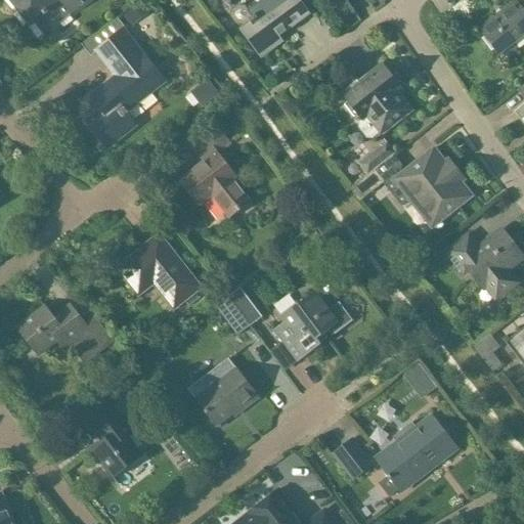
[(37,17),(47,30),(85,0),(15,0),(32,20),(37,17)]
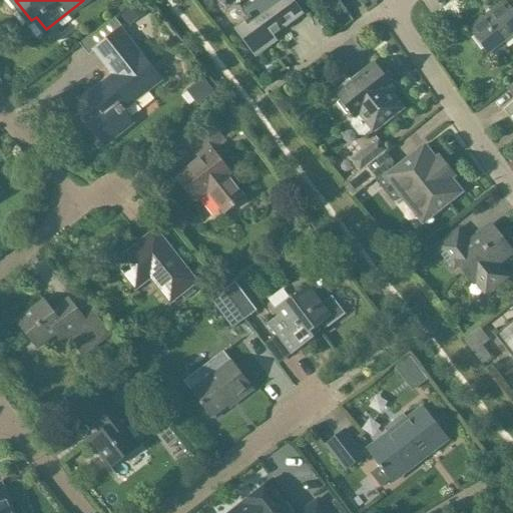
[(258,0),(243,11),(240,7),(233,6),(225,11),(225,18),(230,24),(237,25),(238,27),(235,30),(251,53),(288,27),(284,22),(301,10),(293,0),(258,0)]
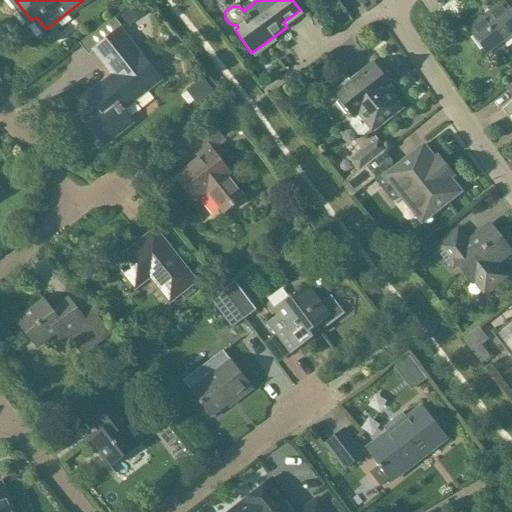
[(120,15),(129,26),(146,13),(137,1),(120,15)]
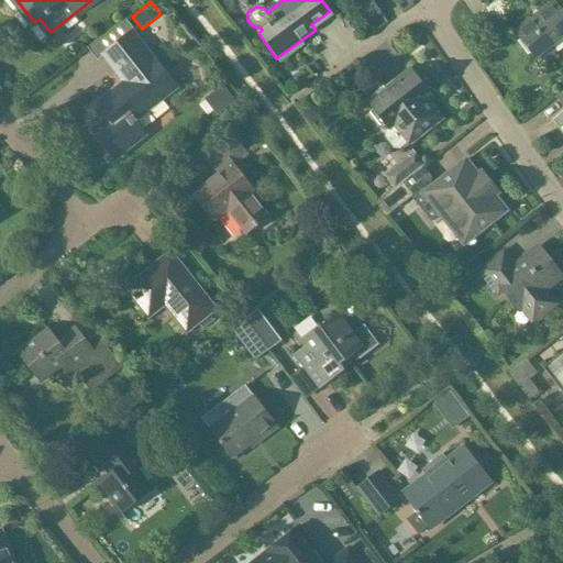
[(562,37),(562,13),(554,2),(515,33),(536,59),(537,58),(540,63),(554,52),(551,48),(562,37)]
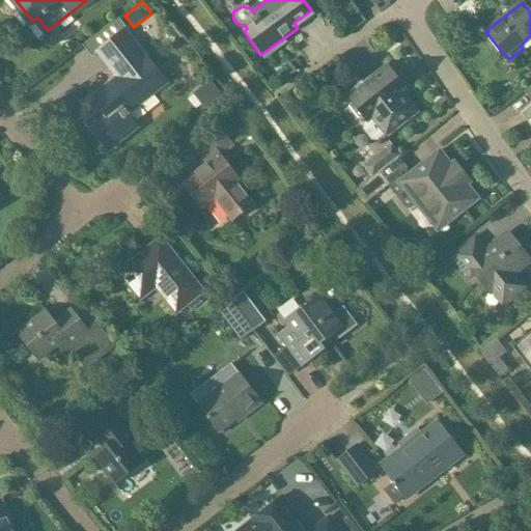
[(108,154),(139,129),(128,113),(164,84),(122,31),(98,54),(116,78),(91,99),(101,111),(84,123),(108,154)]
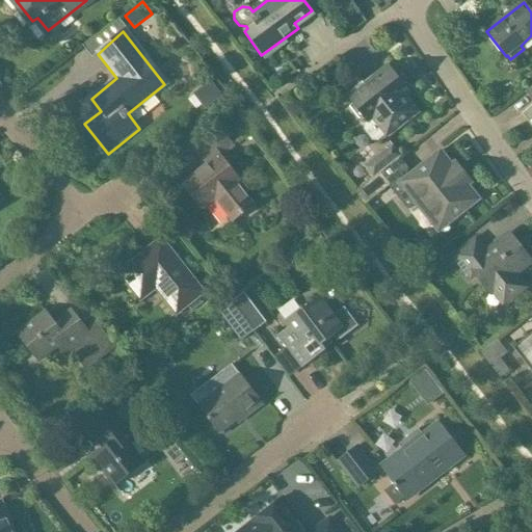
[(354,94),(348,99),(353,104),(350,107),(360,120),(364,117),(368,123),(365,126),(365,130),(373,141),(377,141),(384,136),(386,137),(417,113),(403,96),(408,91),(389,67),(365,85),(363,82),(351,90),(354,94)]
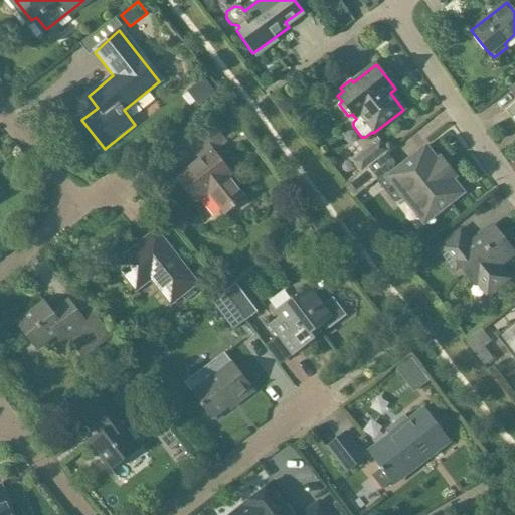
[(514,123),(514,83),(508,90),(514,98),(514,103),(506,111),(514,123)]
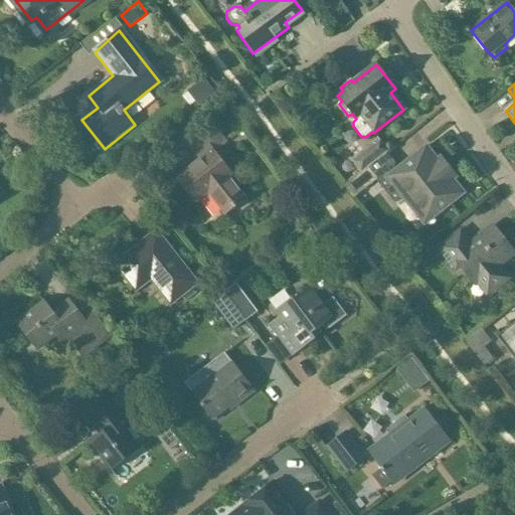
[(225,177),(229,174),(211,152),(223,142),(213,129),(189,148),(199,159),(175,178),(193,202),(206,192),(223,214),(242,199),(225,177)]
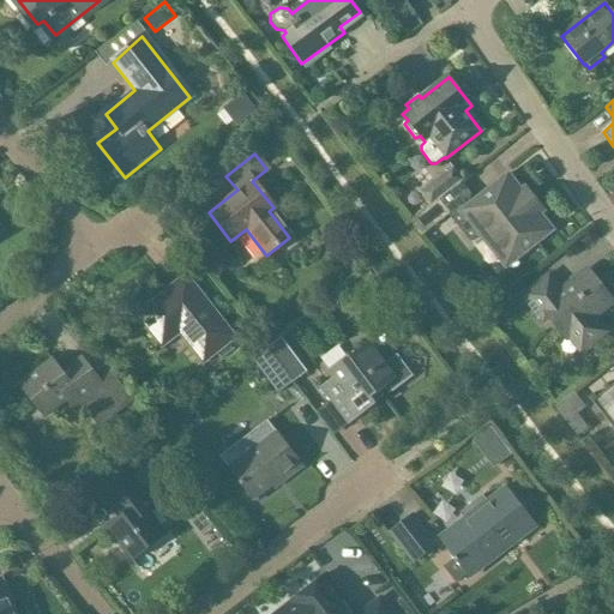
[(453,168),(421,193),(431,206),(463,181),(453,168)]
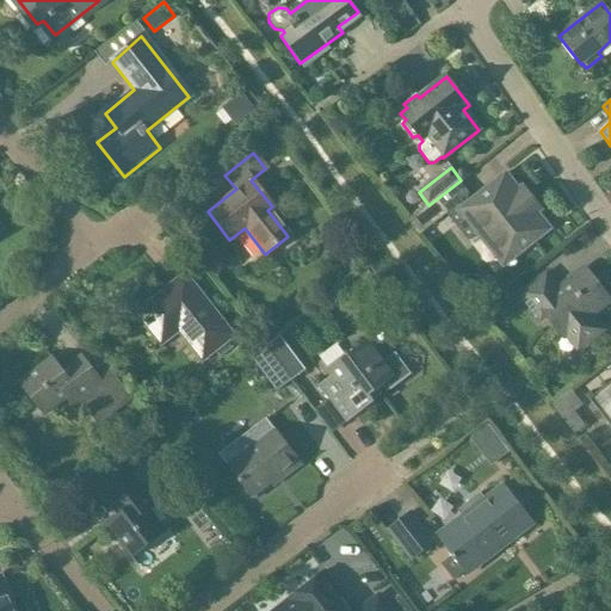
[(550,230),(506,174),(458,210),(504,267),(550,230)]
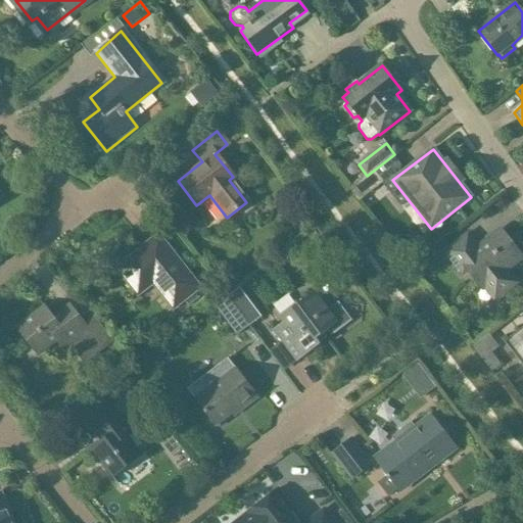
[(373,171),(349,190),(360,202),(383,184),(373,171)]
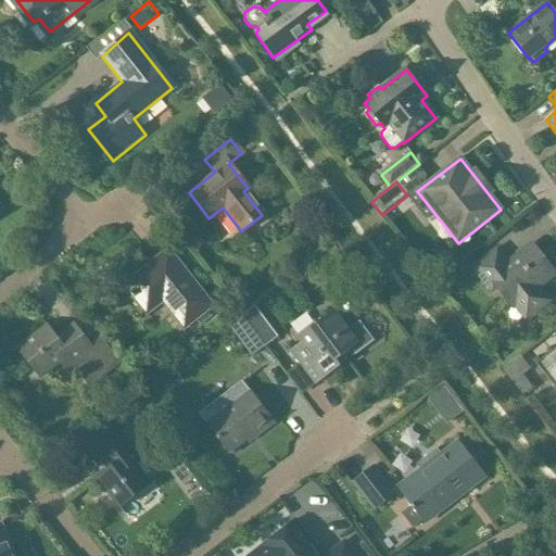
[(475,268),(493,291),(497,287),(514,306),(521,301),(531,315),(548,301),(538,288),(555,275),(531,245),(508,264),(497,251),(475,268)]
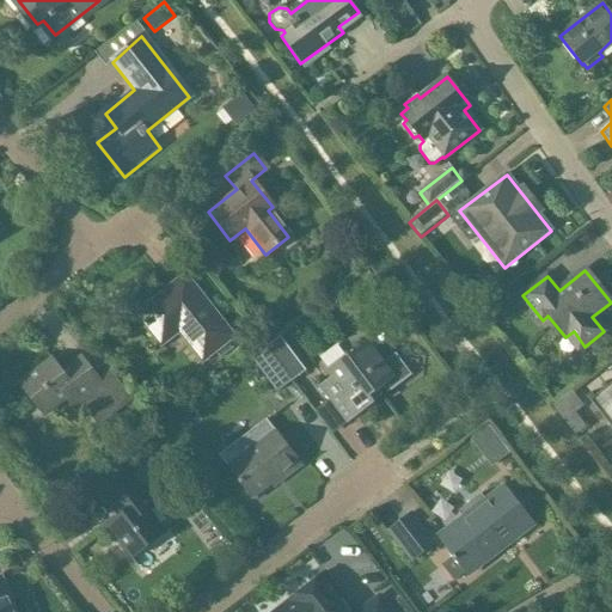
[(232,337),(184,276),(135,314),(154,340),(172,326),(201,362),(232,337)]
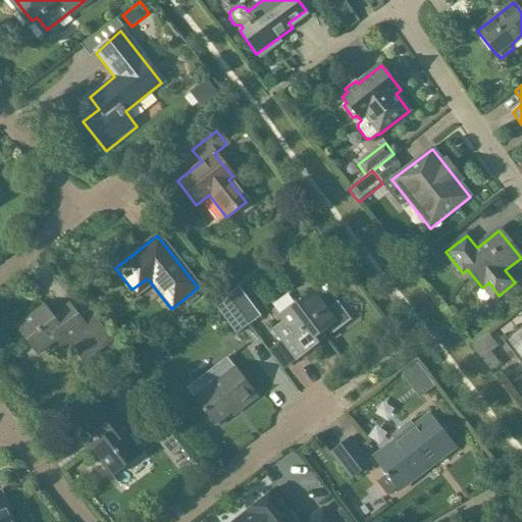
[(230,302),(230,303),(248,326),(260,317),(243,294),(230,302)]
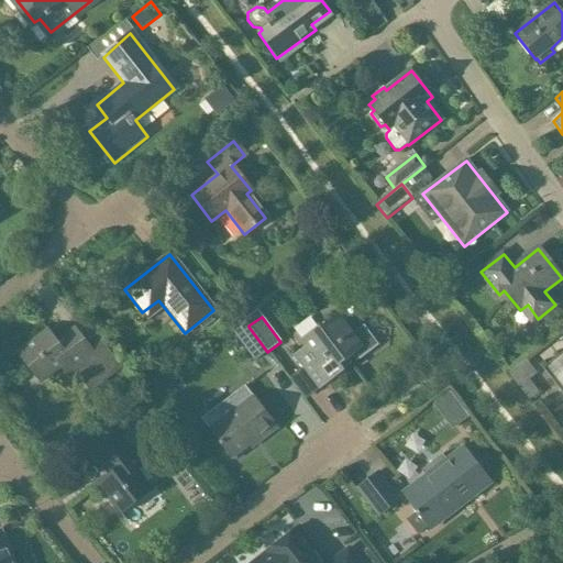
[(306,346),(293,356),(302,368),(301,368),(318,390),(343,371),(340,366),(352,356),(356,362),(379,346),(364,326),(351,335),(337,317),(321,329),(319,326),(300,340),(306,346)]
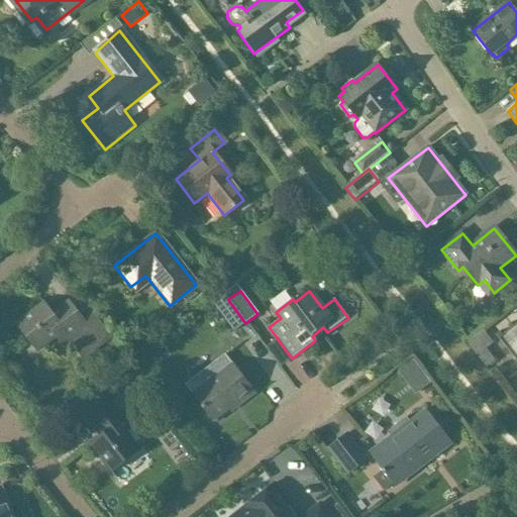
[(211,304),(233,332),(245,323),(228,300),(228,299),(224,294),(211,304)]
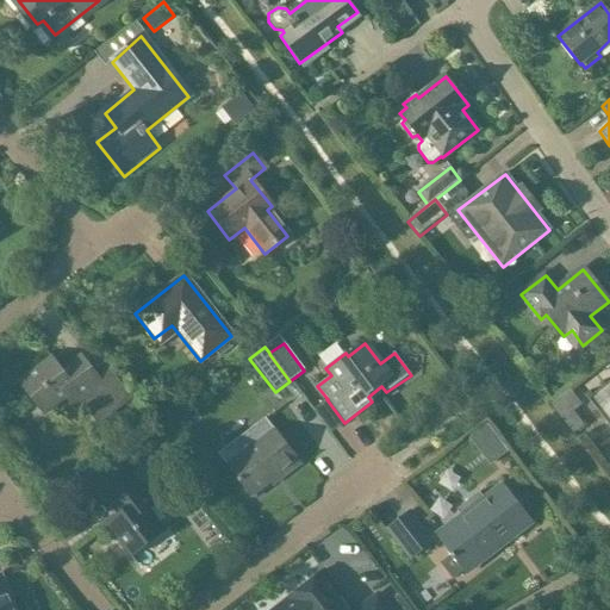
[(132,399),(109,367),(95,378),(82,360),(69,369),(69,368),(62,373),(50,358),(18,381),(43,416),(66,398),(70,405),(78,399),(99,427),(132,399)]
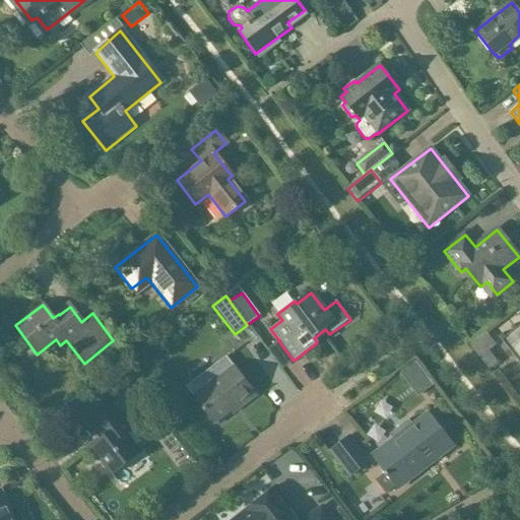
[(519,324),(501,340),(519,365),(519,324)]
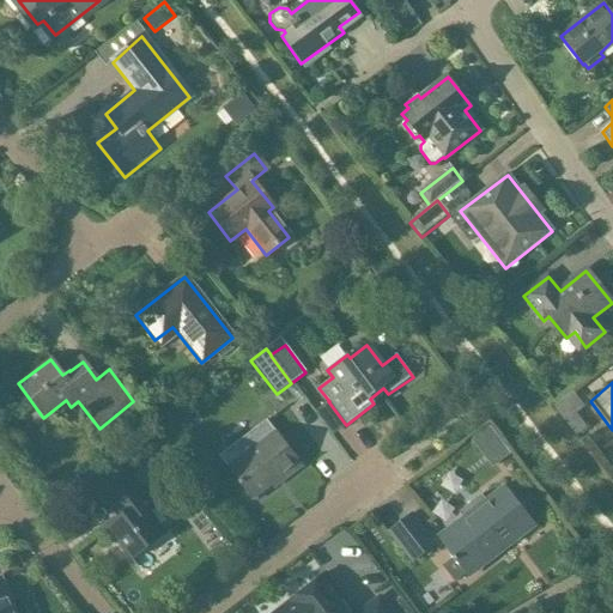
[(584,407),(572,392),(553,408),(576,437),(587,429),(577,414),(584,407)]
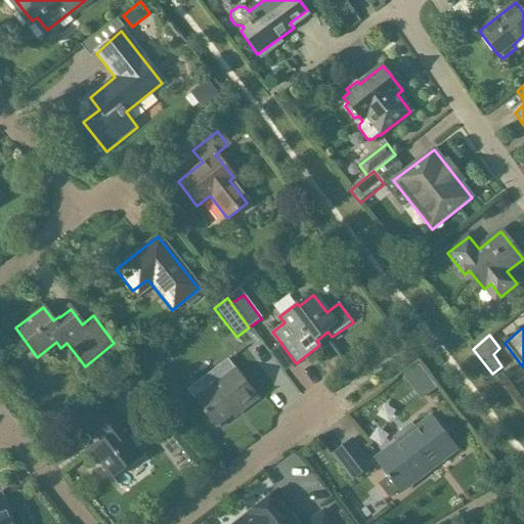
[(216,367),(187,390),(194,400),(215,427),(237,409),(239,412),(257,399),(234,369),(226,360),(216,367)]
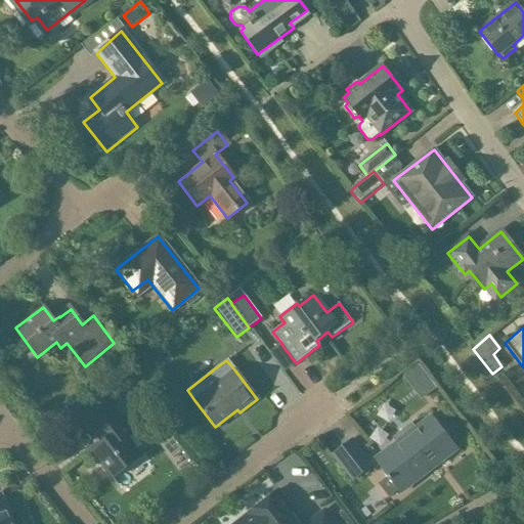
[(89,451),(111,479),(140,456),(125,438),(131,433),(113,408),(92,424),(99,434),(98,435),(102,441),(89,451)]
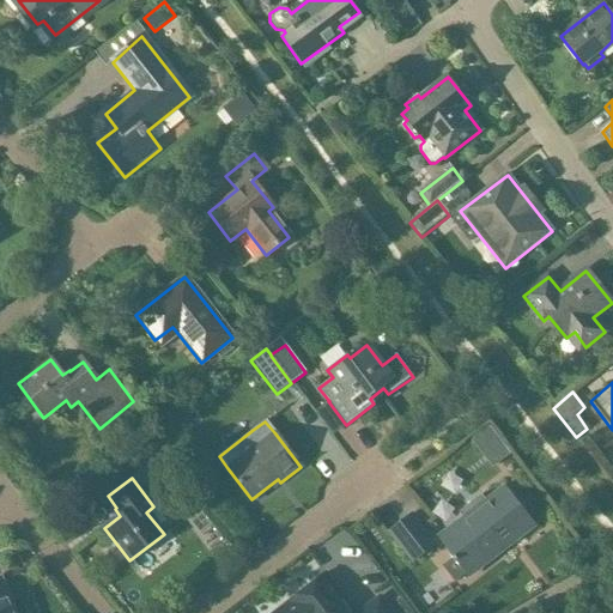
[(463,523),(439,541),(453,559),(442,568),(455,583),(466,575),(466,576),(510,541),(534,527),(504,487),(486,501),(481,495),(459,513),(463,519),(461,520),(463,523)]
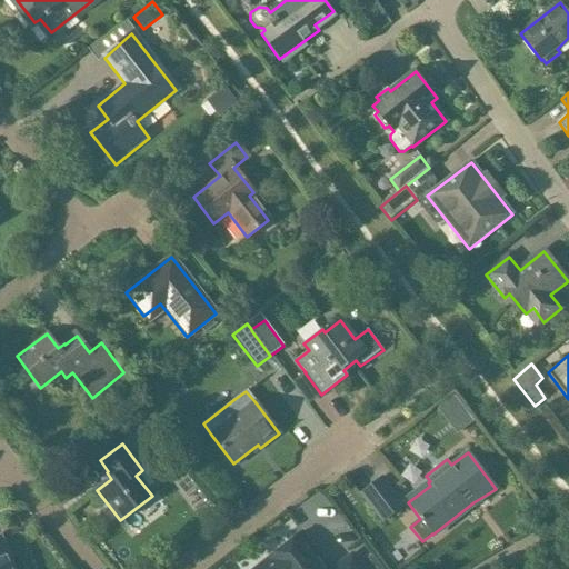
[(360,495),(382,523),(403,507),(381,479),(360,495)]
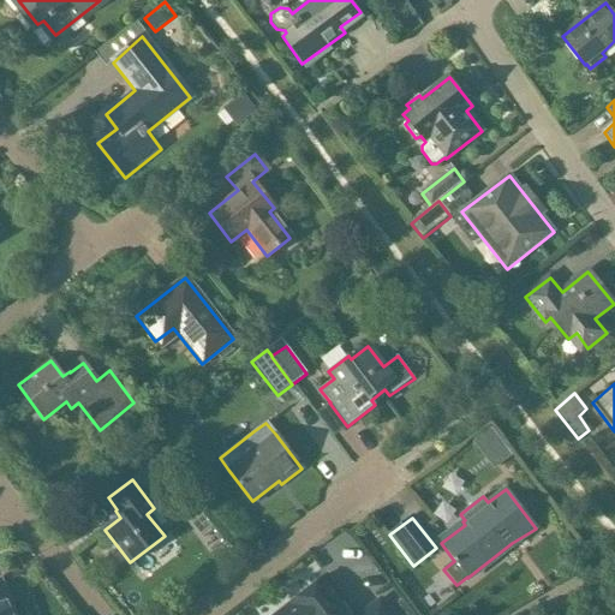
[(352,614),(324,578),(287,605),(288,607),(278,614),(389,614),(380,602),(362,614),(352,614)]
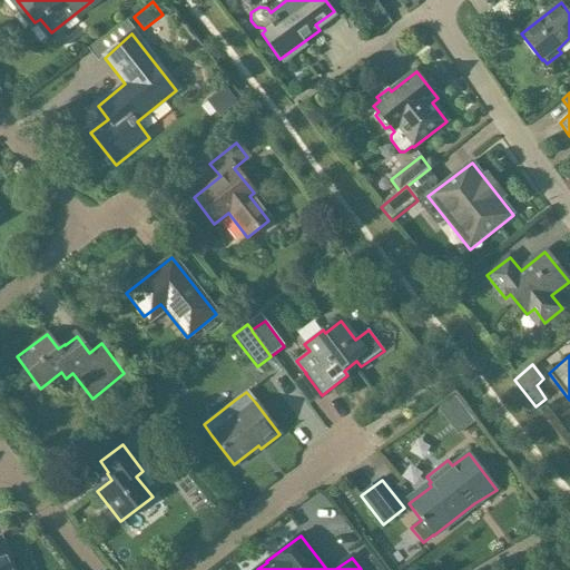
[(0,569),(13,569),(1,539),(0,539),(0,569)]
